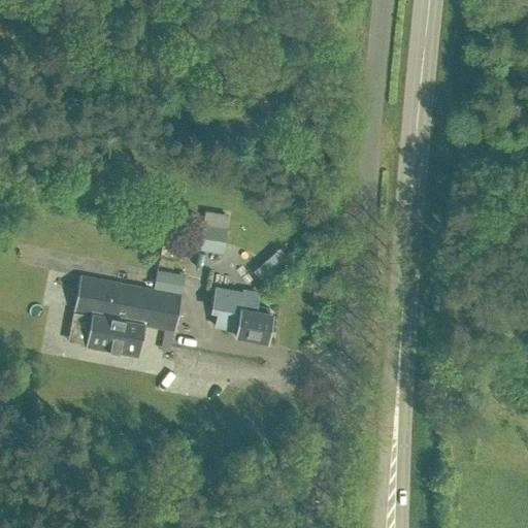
[(220,253),(225,218),(205,216),(200,251),(220,253)]
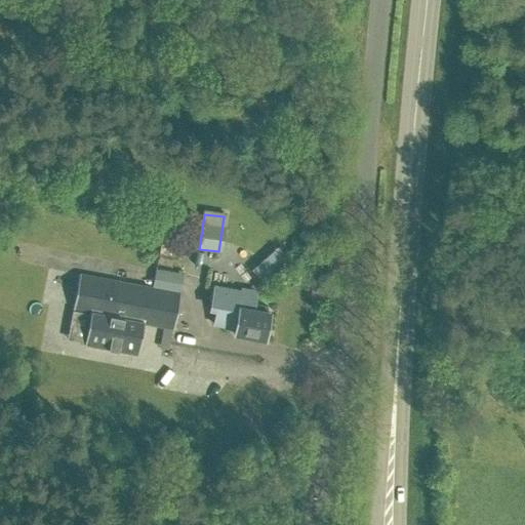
[(233,267),(240,279),(252,272),(245,259),(233,267)]
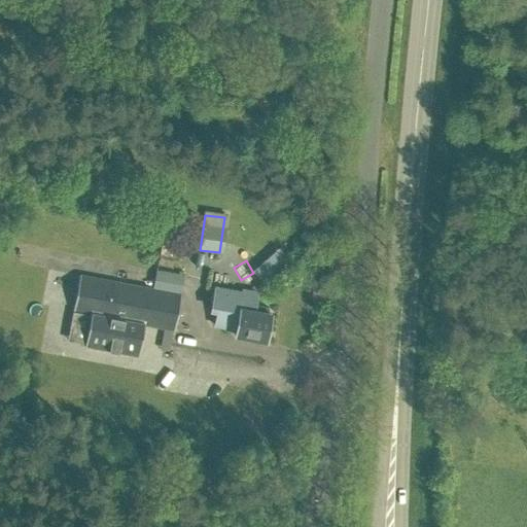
[(174,330),(180,294),(79,275),(73,311),(92,315),(85,347),(138,357),(144,325),(174,330)]
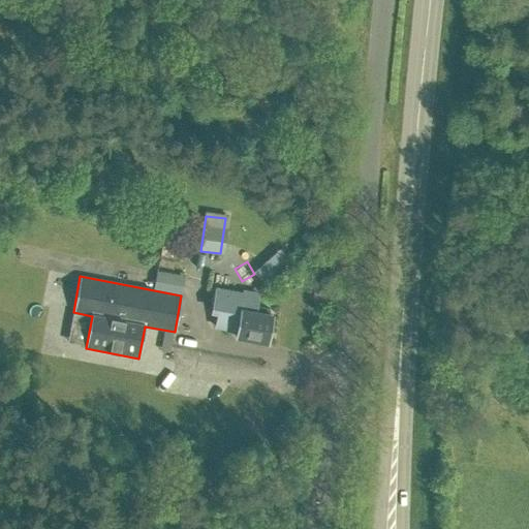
[(242,293),(215,288),(210,313),(219,314),(217,324),(235,329),(234,336),(267,342),(272,315),(255,312),(259,292),(244,290),(242,293)]
